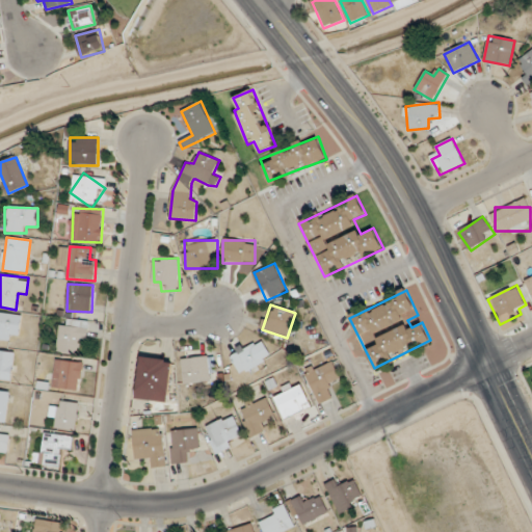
[(0,340),(19,342),(22,315),(0,312),(0,340)]
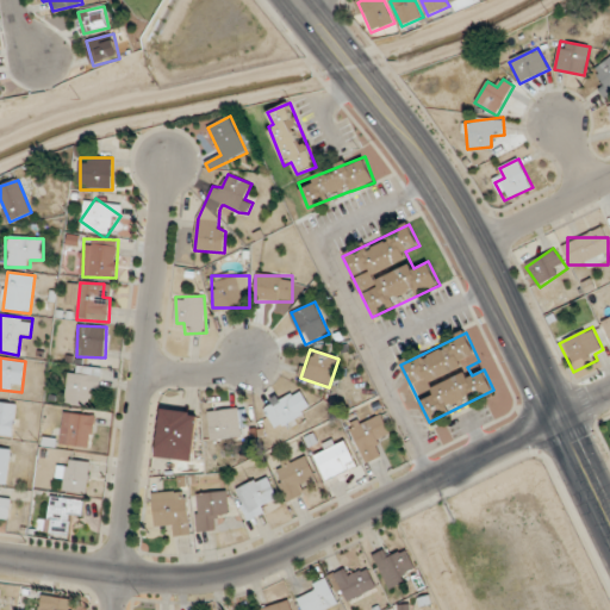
[(100,368),(69,365),(66,403),(95,406),(100,368)]
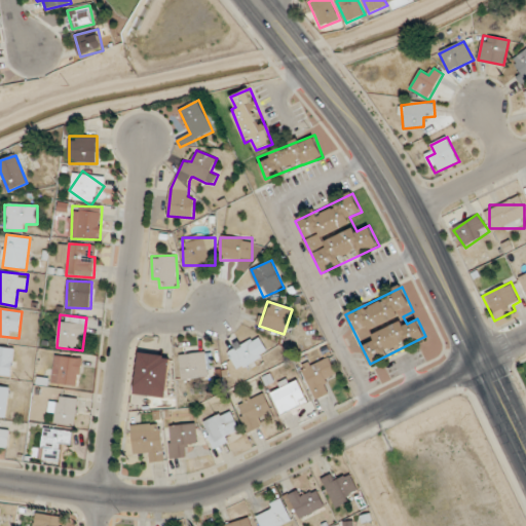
[(228,351),(239,370),(268,352),(257,334),(228,351)]
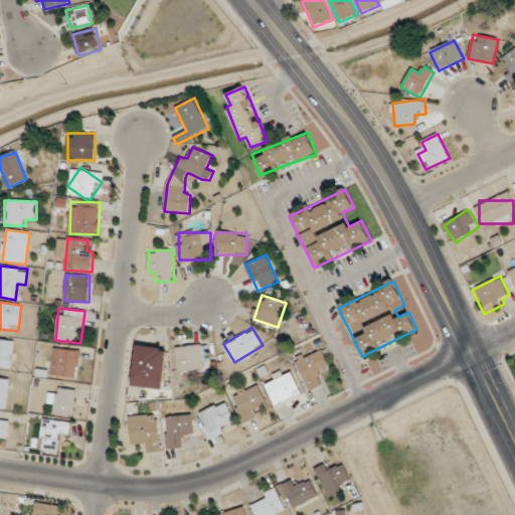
[(14,341),(0,339),(0,367),(12,369),(14,341)]
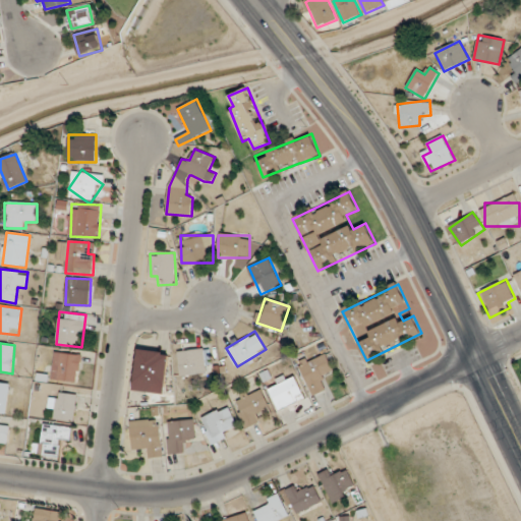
[(165,394),(170,352),(138,349),(133,391),(165,394)]
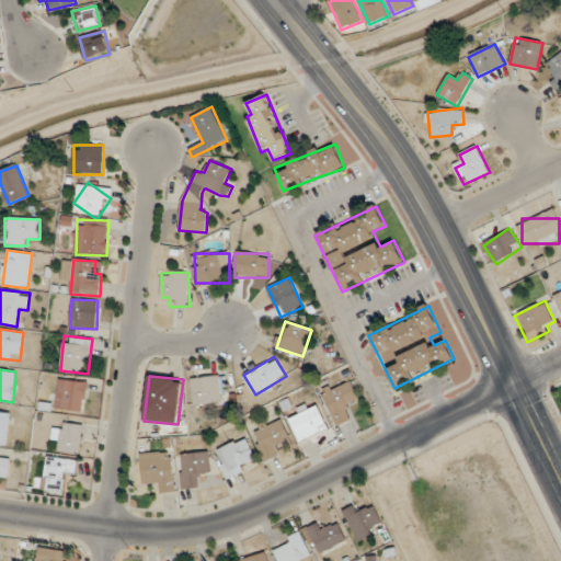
[(192,403),(228,403),(228,377),(192,377),(192,403)]
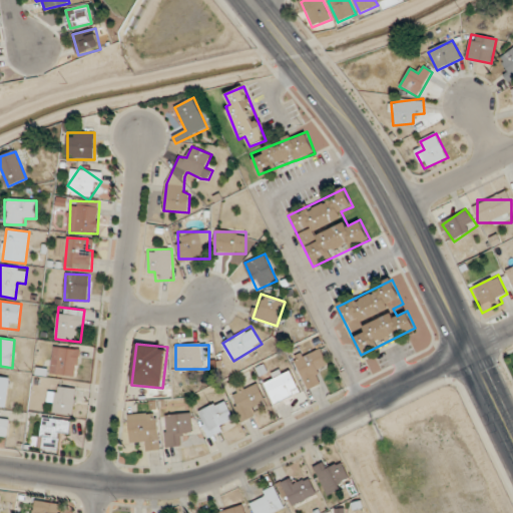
[(51,375),(77,378),(79,349),(53,347),(51,375)]
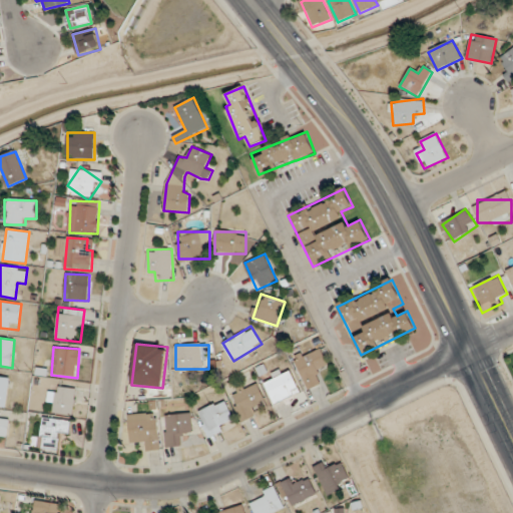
[(293,359),(308,389),(325,381),(320,371),(330,366),(320,347),(293,359)]
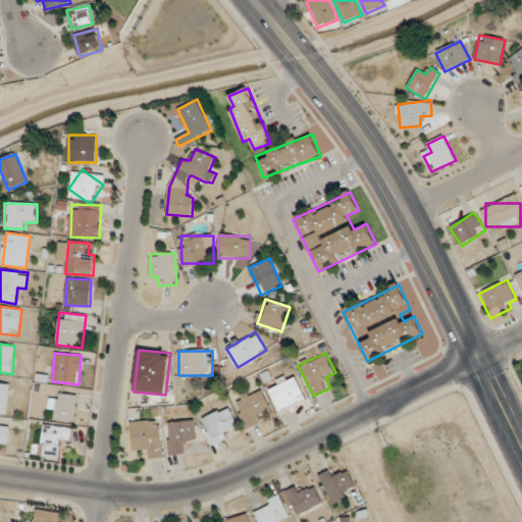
[(269,386),(280,412),(306,400),(295,374),(269,386)]
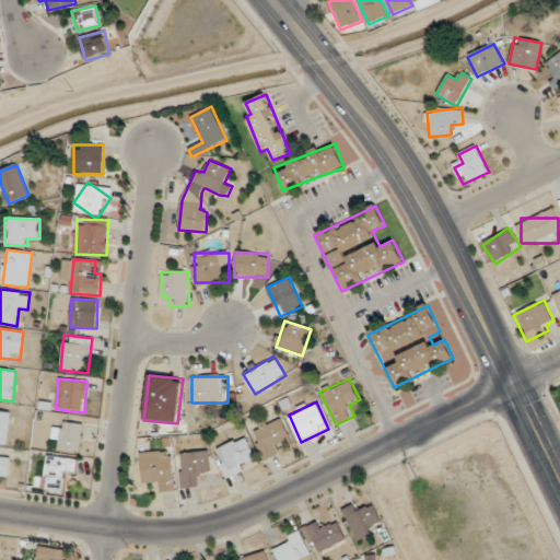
[(11,412),(0,410),(0,444),(8,445),(11,412)]
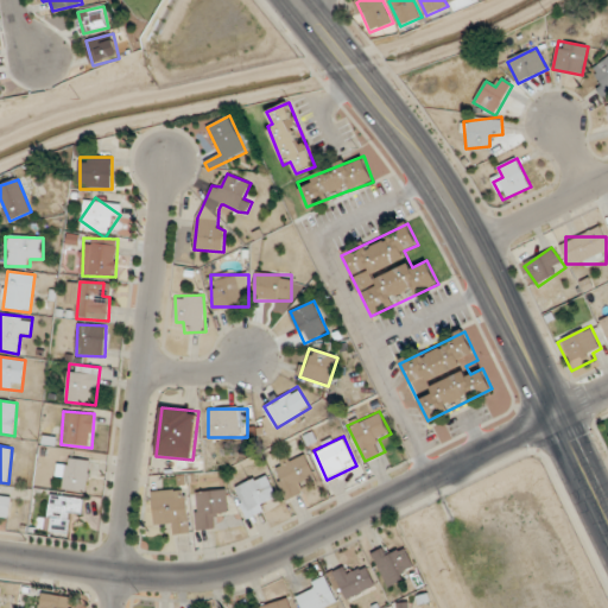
[(64,455),(55,476),(64,480),(62,486),(82,494),(93,466),(64,455)]
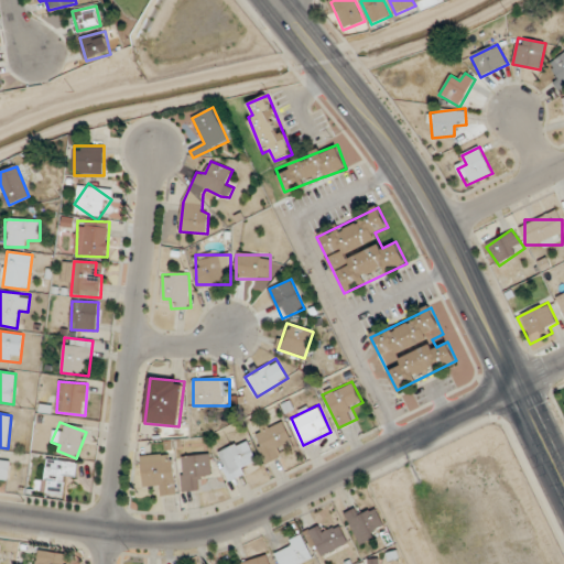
[(281,445),(292,441),(282,422),(253,436),(267,463),(284,454),(281,445)]
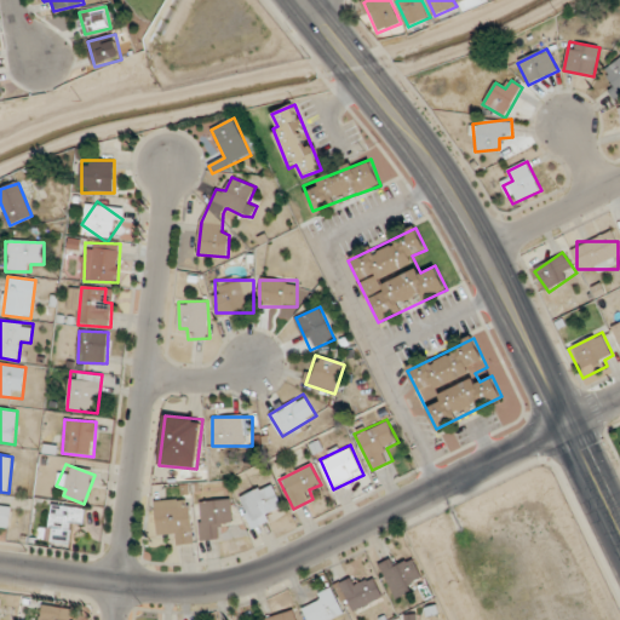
[(273,522),(269,511),(281,507),(274,484),(240,495),(251,529),(273,522)]
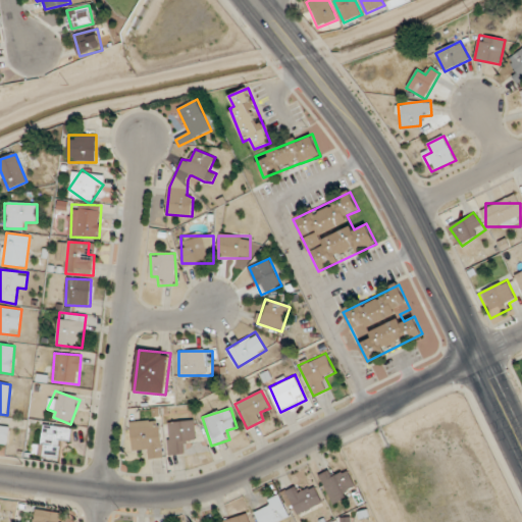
[(0,442),(8,442),(8,426),(2,426),(1,417),(0,416),(0,442)]
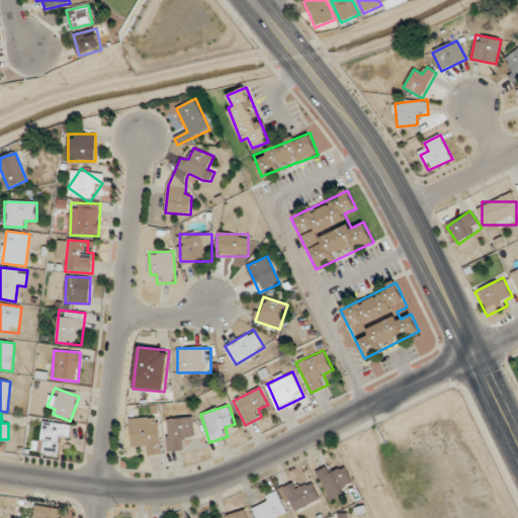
[(158,416),(130,420),(134,447),(143,446),(145,456),(162,453),(158,416)]
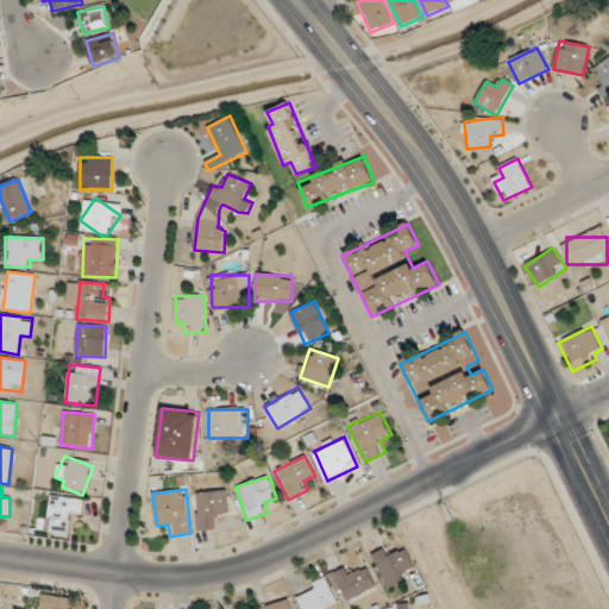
[(196,493),(198,531),(219,529),(218,515),(228,515),(227,491),(196,493)]
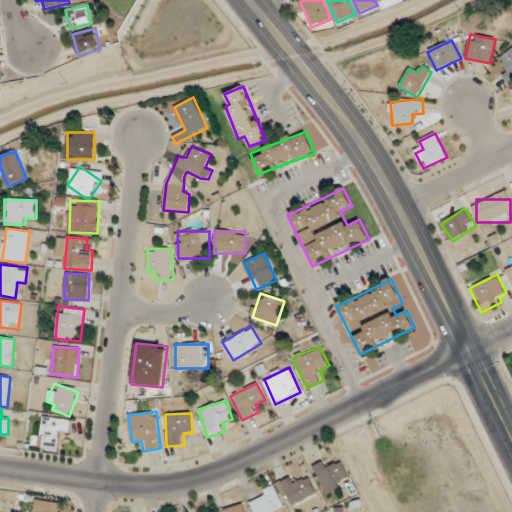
[(58,451),(60,433),(70,434),(71,420),(42,416),(38,449),(58,451)]
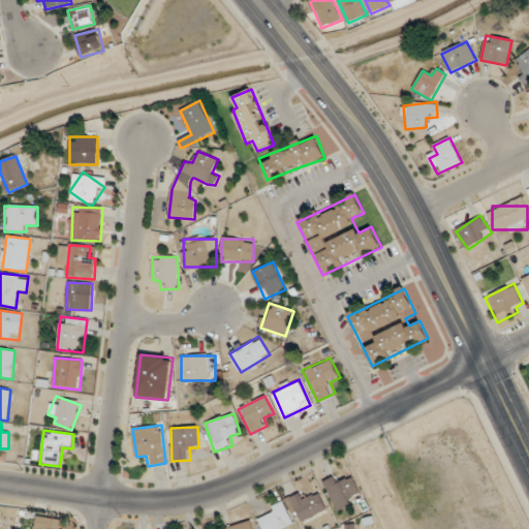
[(324,481),(338,510),(363,499),(352,477),(342,483),(339,475),(324,481)]
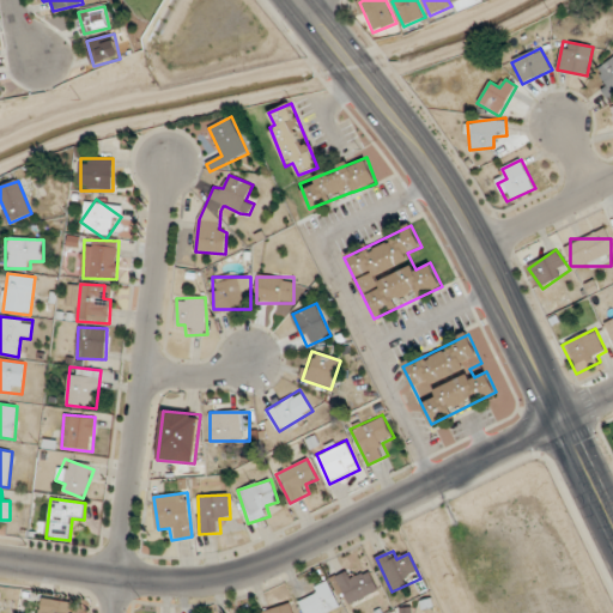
[(366,572),(358,578),(351,568),(333,581),(351,607),(378,588),(366,572)]
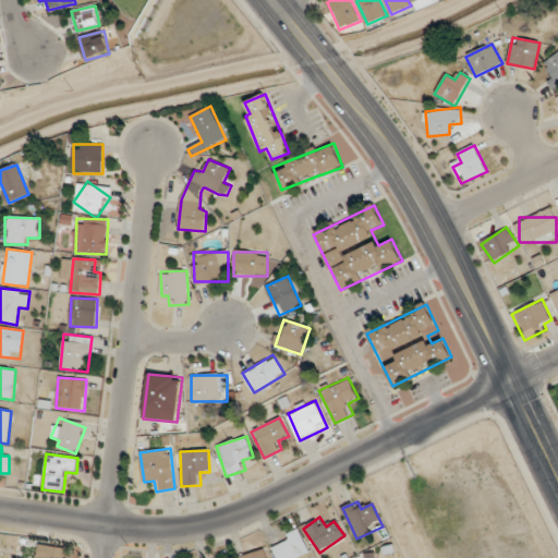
[(270,544),(276,557),(298,557),(310,553),(299,531),(270,544)]
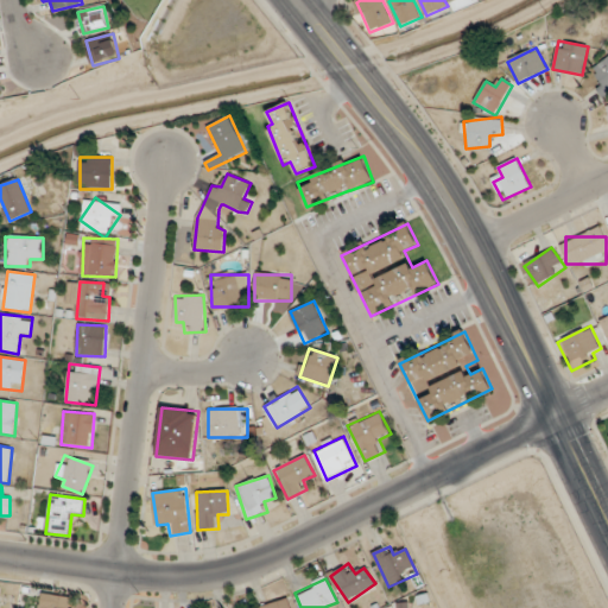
[(73,607),(74,597),(40,594),(38,607),(73,607)]
